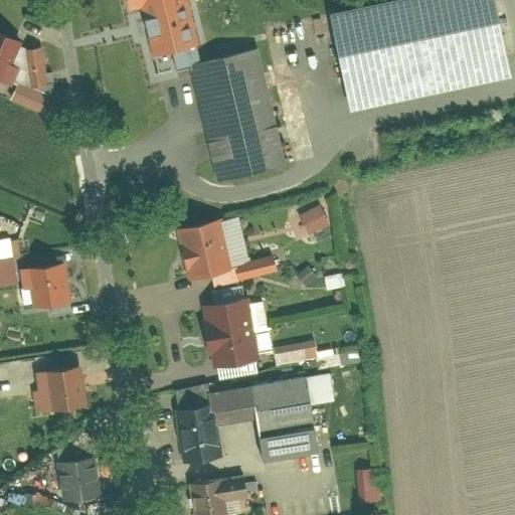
[(190,0),(127,0),(131,13),(143,10),(154,57),(201,46),(190,0)]
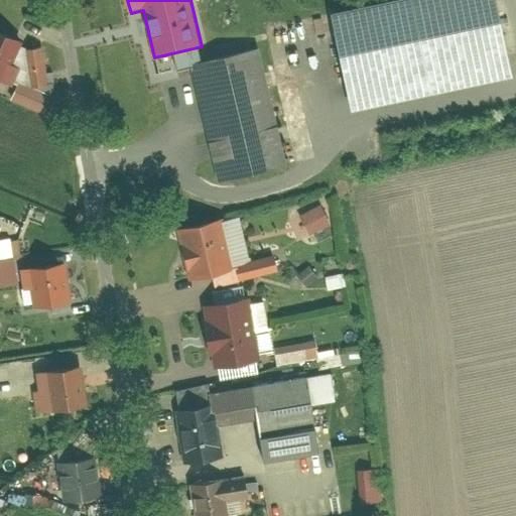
[(490,0),(399,0),(330,15),(351,110),(507,76),(490,0)]
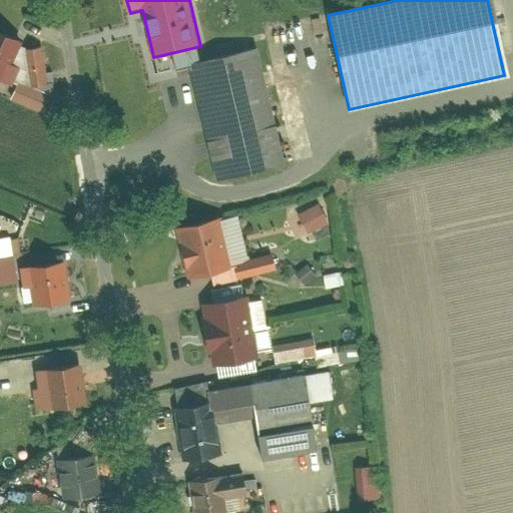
[(0,30),(0,81),(13,87),(22,67),(12,62),(22,40),(0,30)]
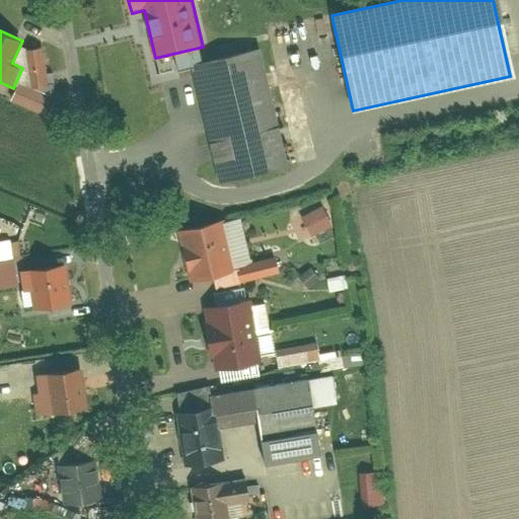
[(193,64),(221,181),(291,165),(263,48),(193,64)]
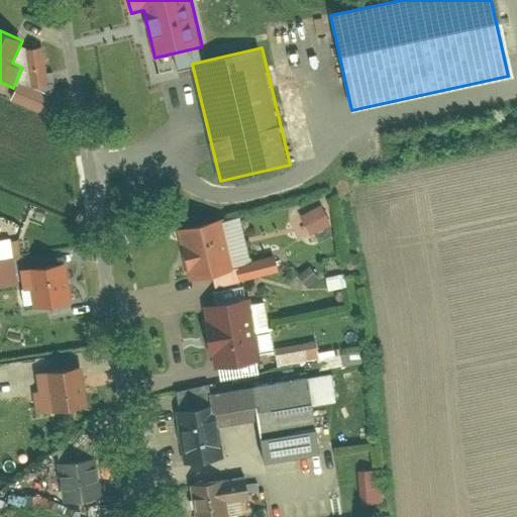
[(321,204),(298,216),(307,235),(331,223),(321,204)]
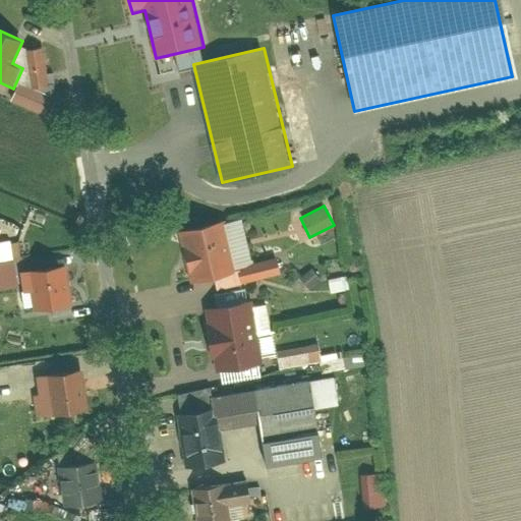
[(224,221),(176,233),(188,281),(236,270),(224,221)]
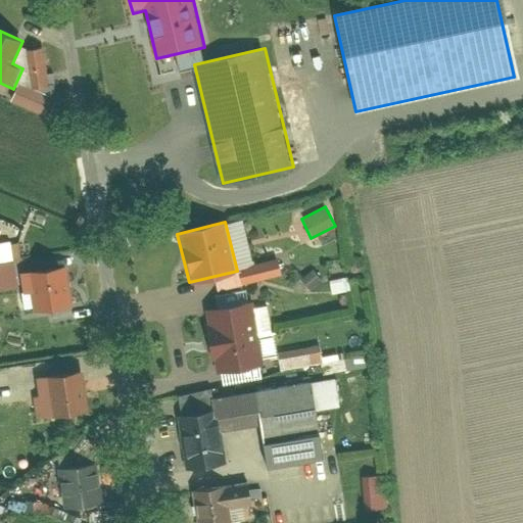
[(65,268),(21,275),(25,293),(34,292),(36,310),(70,304),(65,268)]
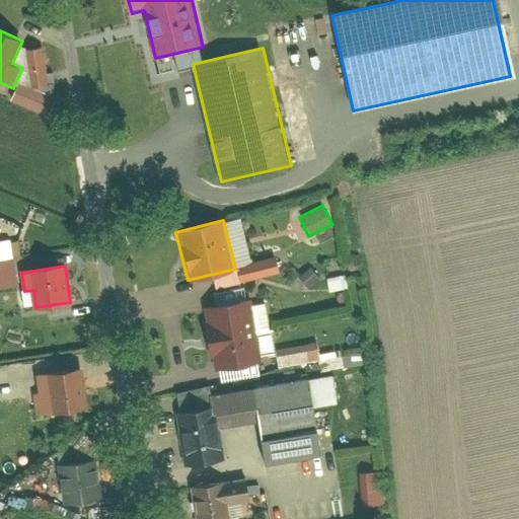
[(243,298),(242,288),(213,290),(214,300),(243,298)]
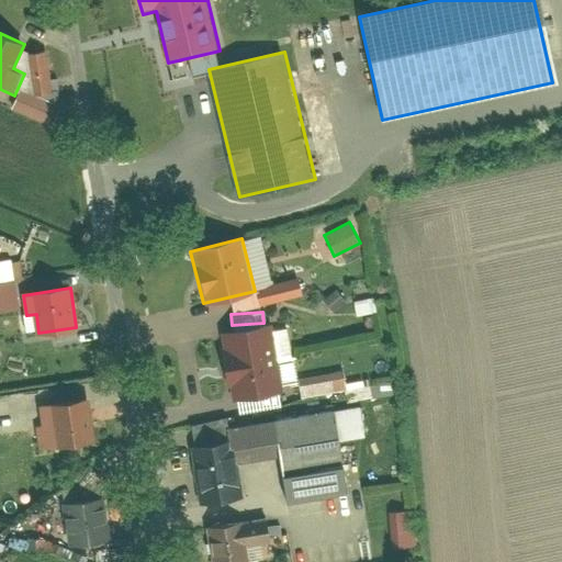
[(222,336),(233,403),(282,395),(271,327),(222,336)]
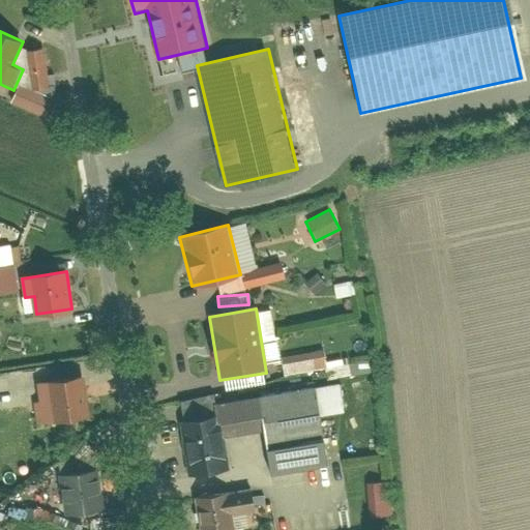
[(323,351),(281,355),(283,374),(325,370),(323,351)]
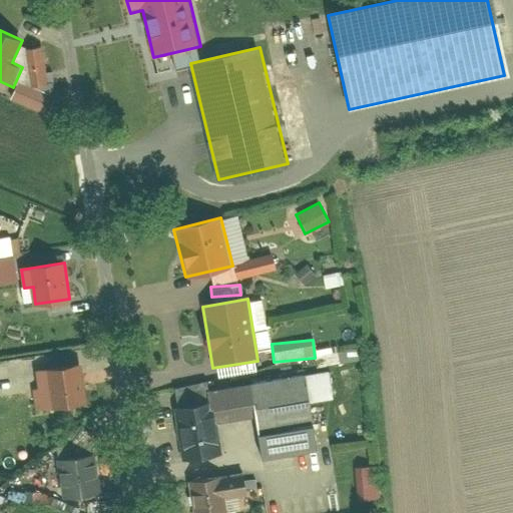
[(80,363),(34,370),(37,388),(30,389),(34,411),(86,402),(80,363)]
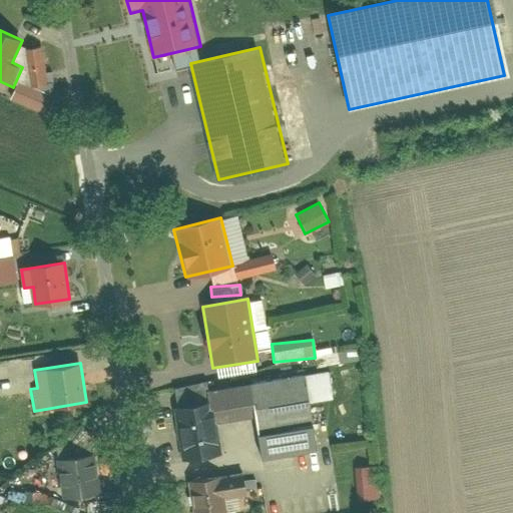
[(211,390),(212,400),(217,427),(258,420),(264,459),(317,450),(309,405),(334,401),(329,370),(211,390)]
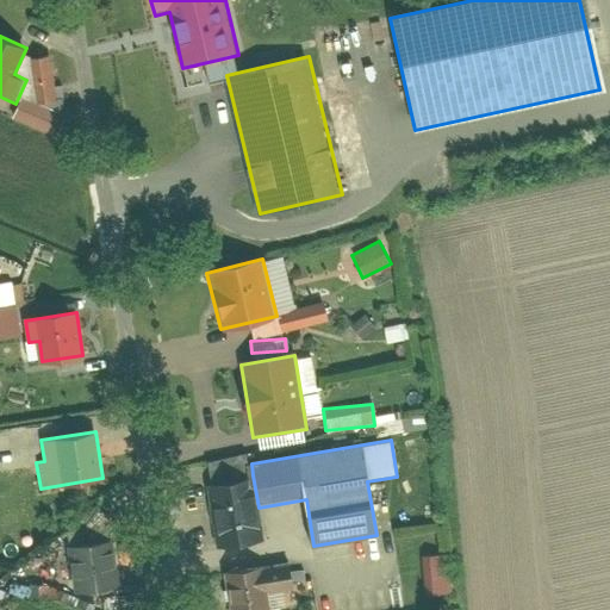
[(203,485),(215,549),(265,540),(259,508),(253,475),(203,485)]
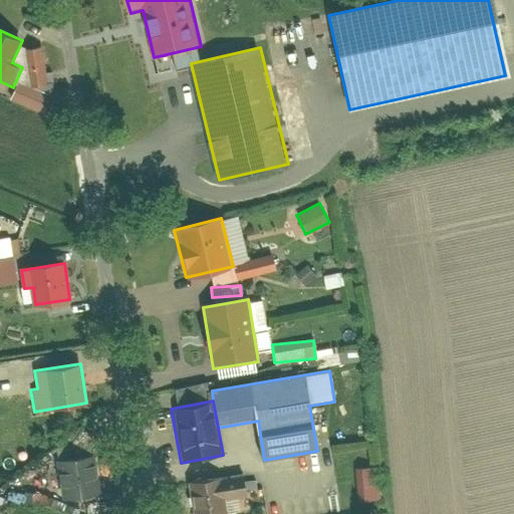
[(94,454),(58,459),(64,499),(100,493),(94,454)]
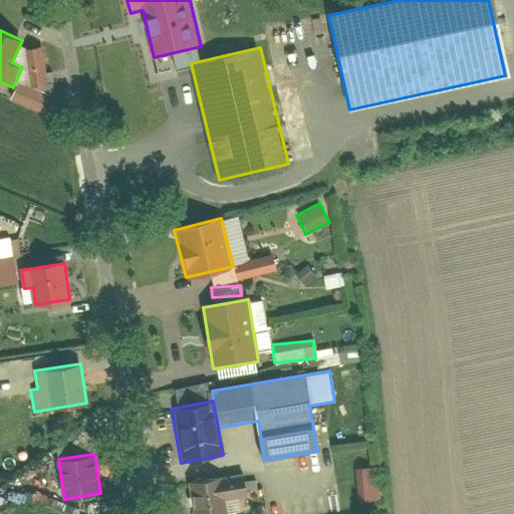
[(378,499),(377,466),(359,467),(361,500),(378,499)]
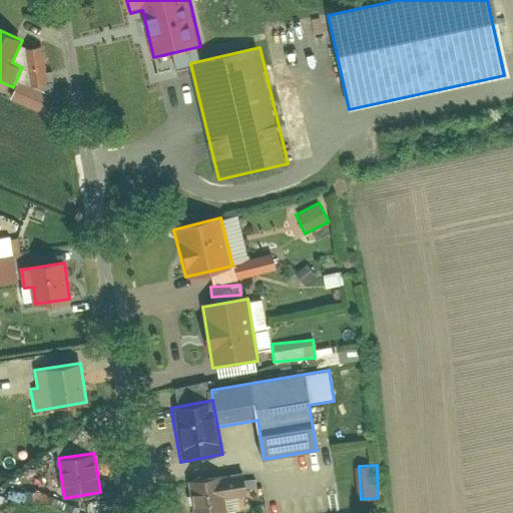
[(186,483),(191,512),(224,512),(222,498),(246,494),(242,472),(186,483)]
